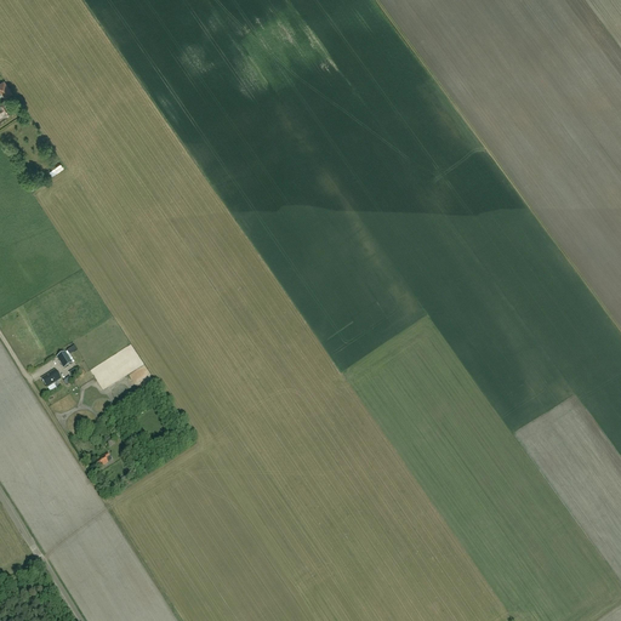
[(11,93),(4,83),(0,84),(0,92),(0,93),(1,92),(5,98),(11,93)]
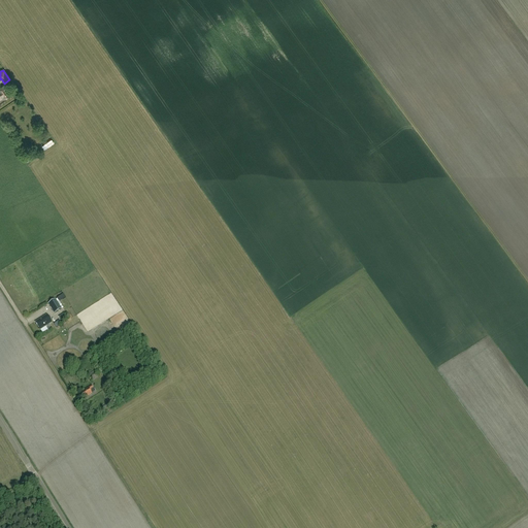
[(4,100),(10,95),(4,86),(0,88),(0,99),(3,98),(4,100)]
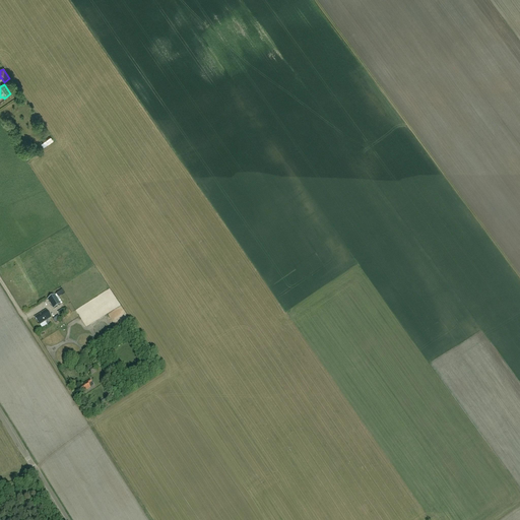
[(54,308),(61,304),(55,295),(48,299),(54,308)]
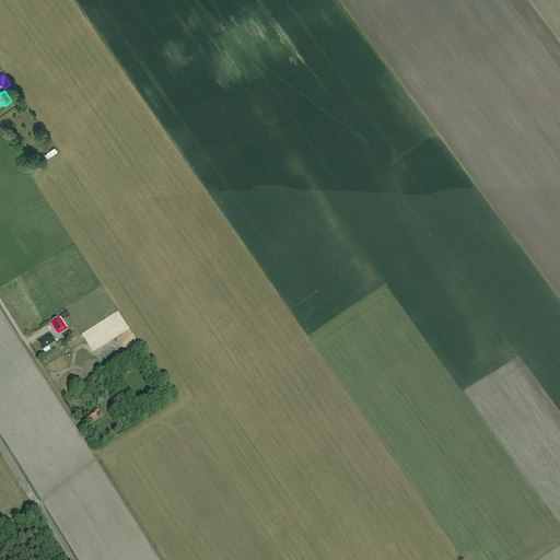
[(49,335),(47,336),(37,342),(43,350),(55,341),(49,335)]
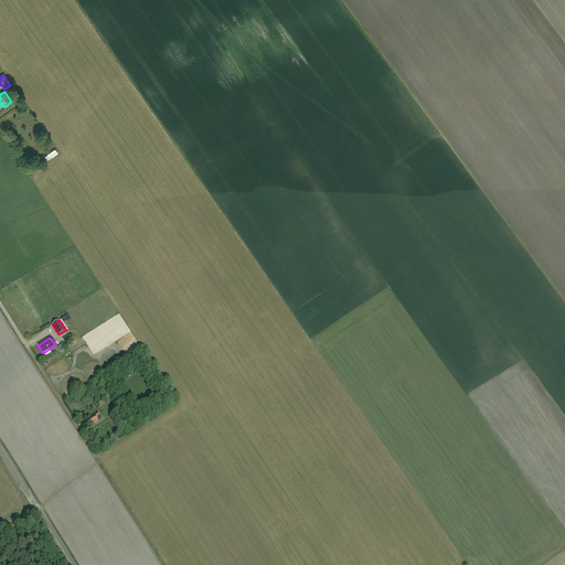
[(99,406),(107,402),(104,397),(96,402),(99,406)]
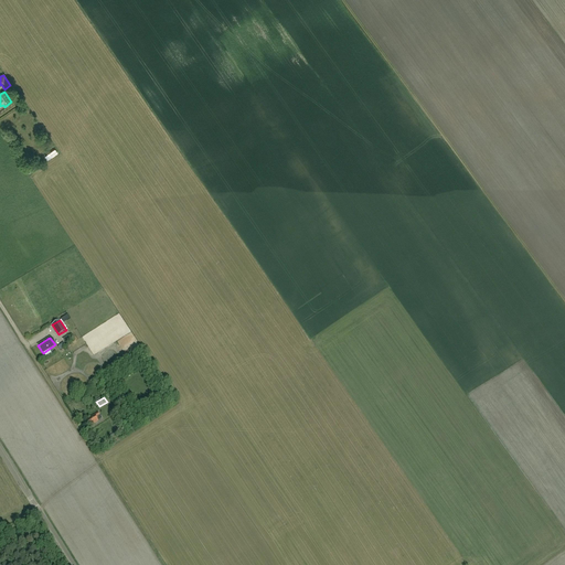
[(87,420),(91,426),(102,418),(97,413),(89,417),(91,418),(87,420)]
